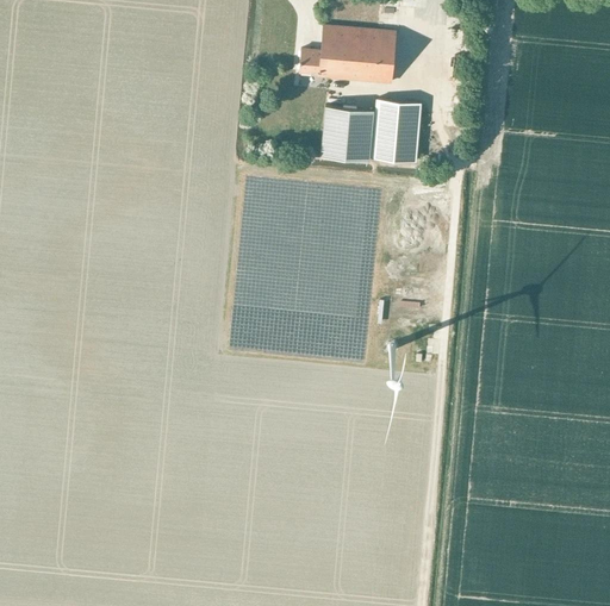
[(299,76),(392,85),(397,35),(329,29),(327,55),(302,52),(299,76)]
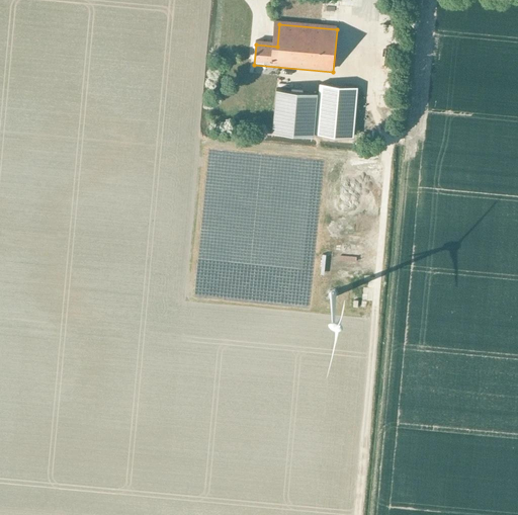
[(373,27),(374,37),(382,37),(381,26),(373,27)]
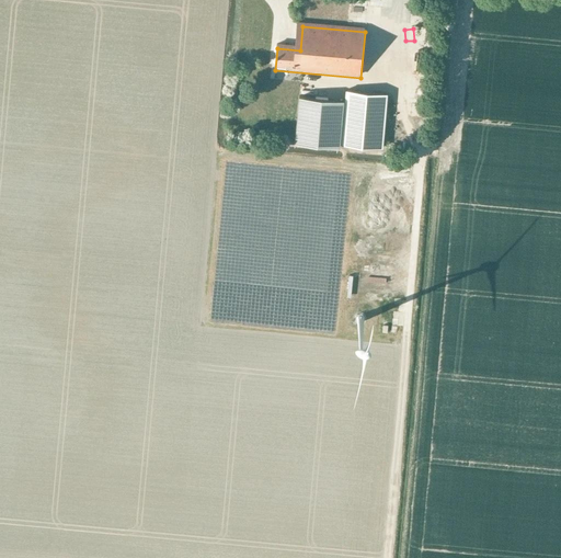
[(399,102),(405,99),(402,92),(397,94),(399,102)]
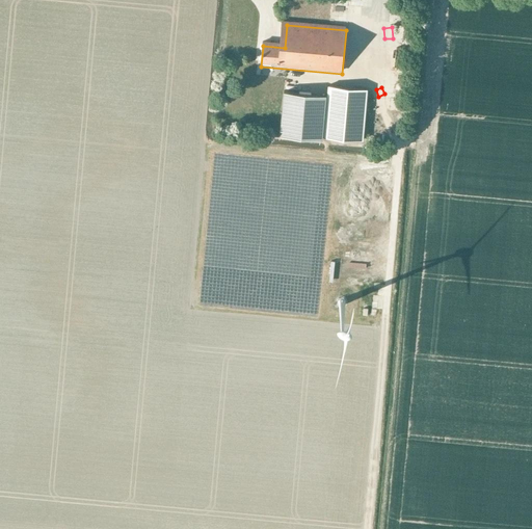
[(368,91),(340,89),(327,88),(324,139),(364,140),(368,91)]
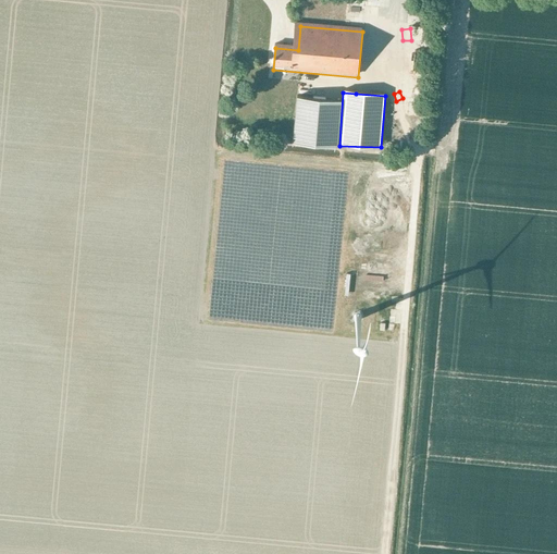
[(297,98),(293,142),(337,146),(341,101),(297,98)]
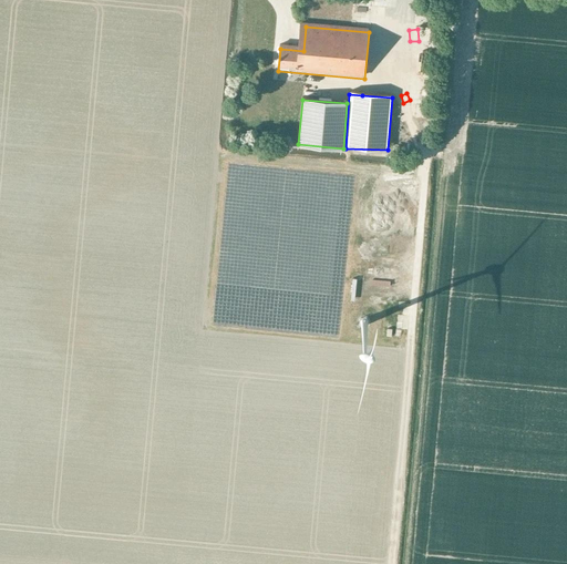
All buildings are outlined.
